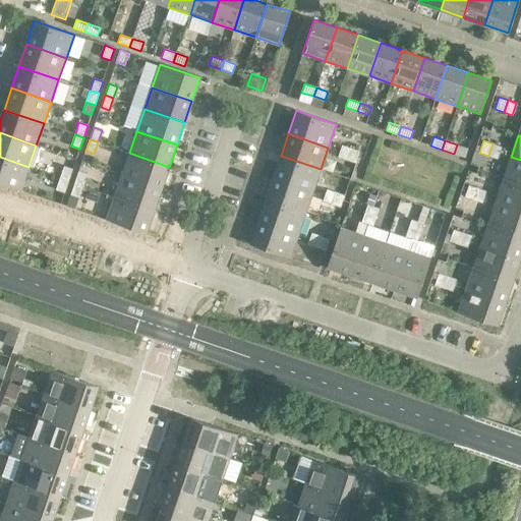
[(502,147),(493,143),(488,156),(498,159),(502,147)]
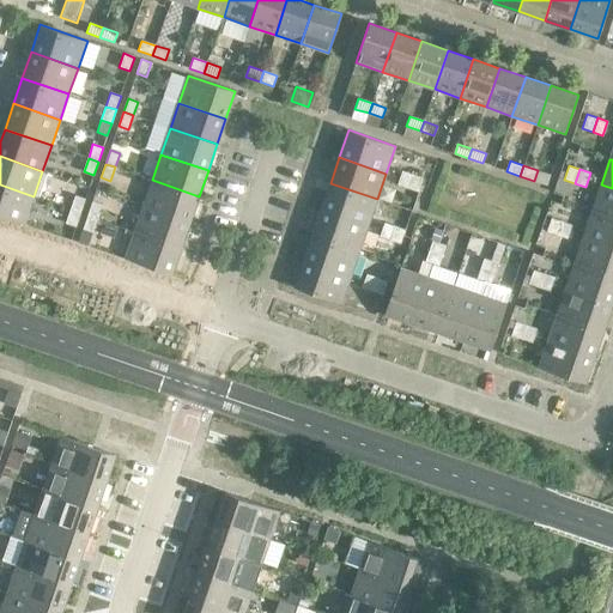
[(398,184),(407,188),(412,175),(402,171),(398,184)]
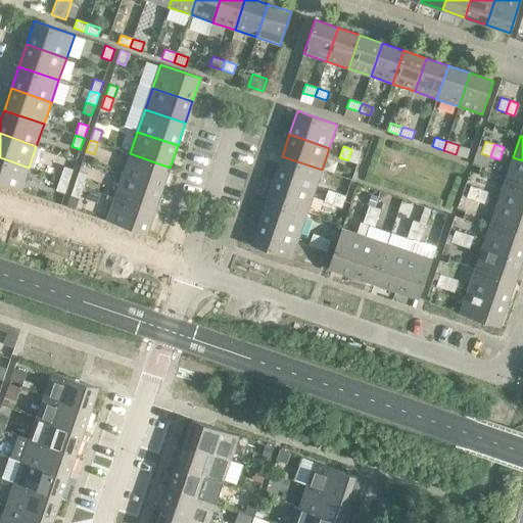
[(361,152),(351,149),(347,160),(357,163),(361,152)]
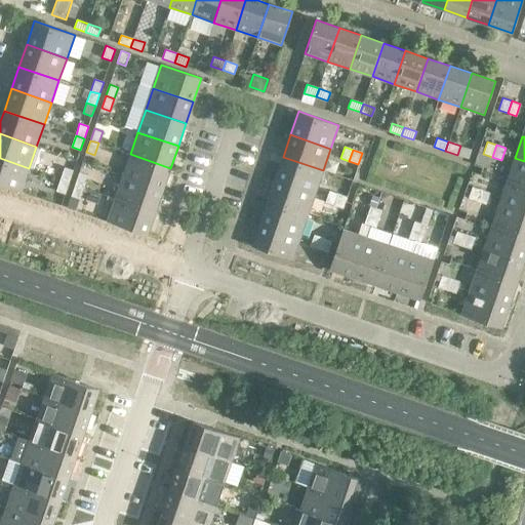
[(170,168),(130,154),(123,176),(163,190),(170,168)]
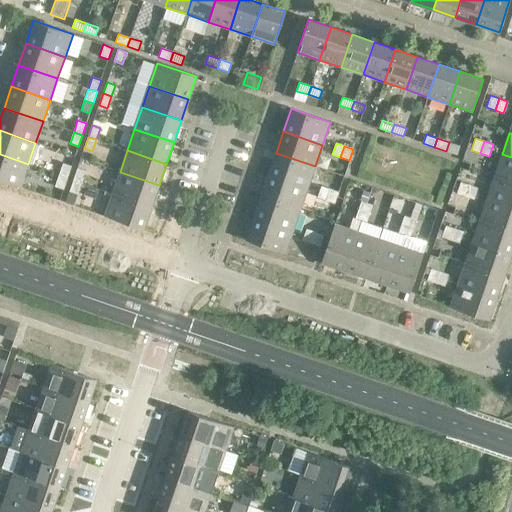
[(315,166),(276,153),(268,174),(308,188),(315,166)]
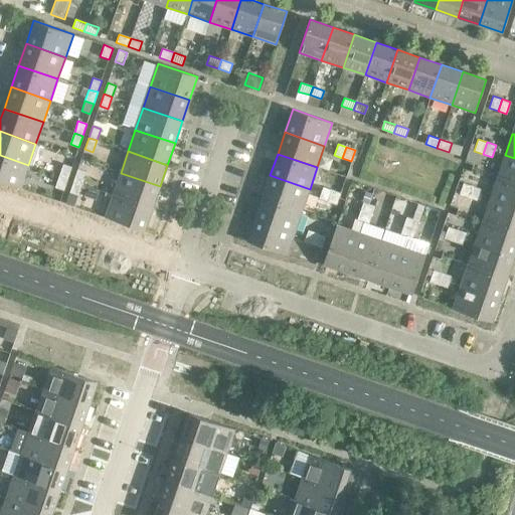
[(28,165),(0,155),(0,181),(20,188),(28,165)]
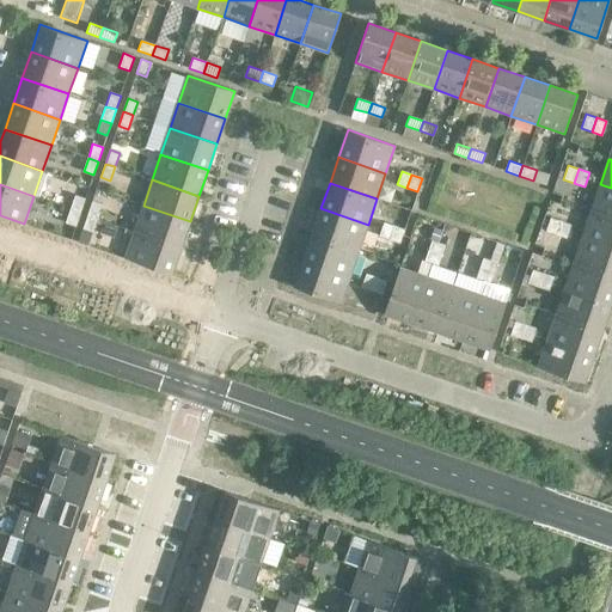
[(611,188),(600,184),(591,210),(611,216),(611,188)]
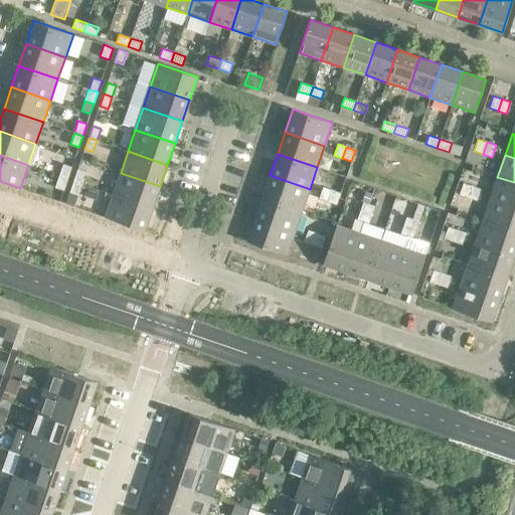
[(63,164),(59,176),(67,179),(71,167),(63,164)]
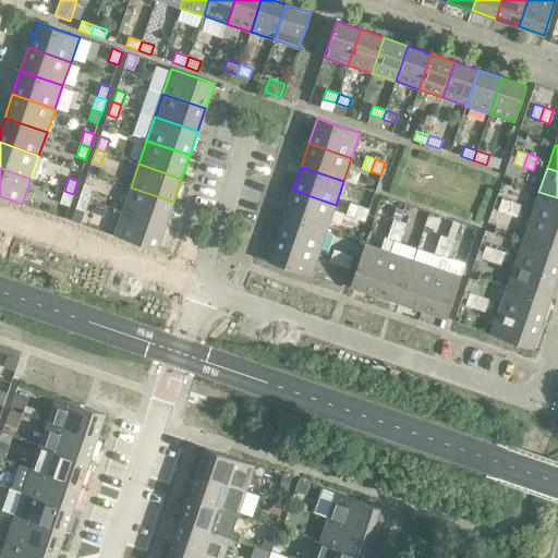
[(94,186),(84,183),(80,196),(89,198),(94,186)]
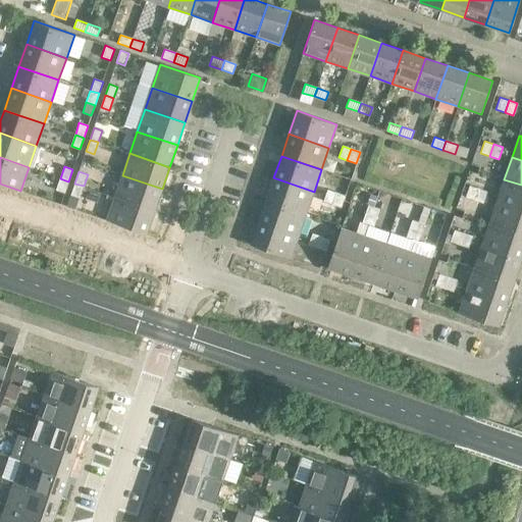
[(162,189),(122,175),(114,197),(155,211),(162,189)]
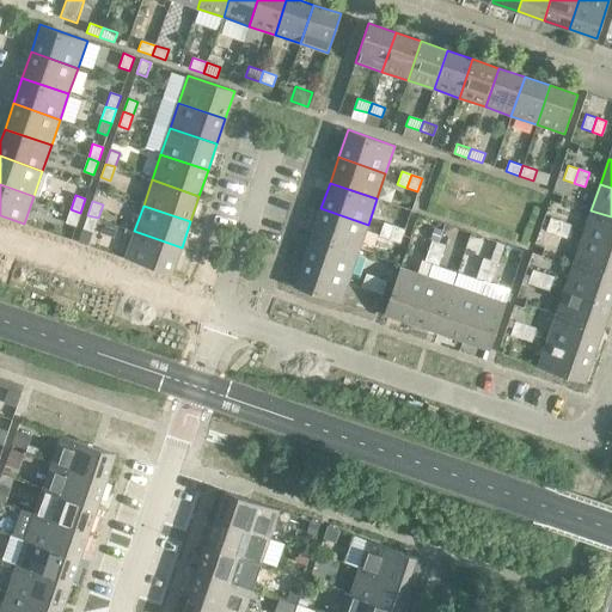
[(368,225),(320,208),(312,234),(359,250),(368,225)]
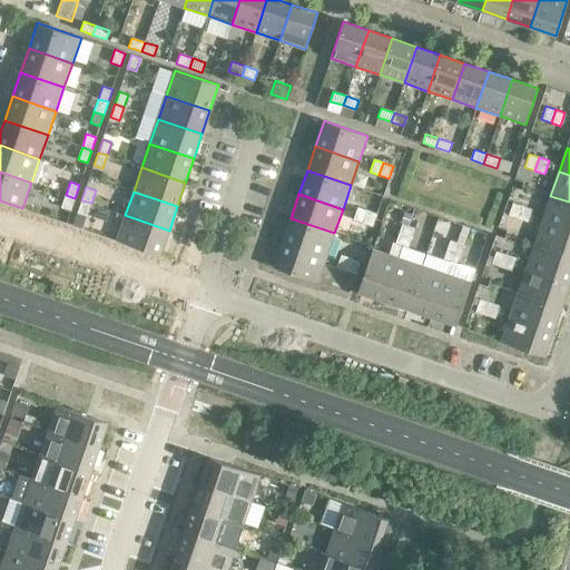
[(75,198),(66,195),(61,207),(70,210),(75,198)]
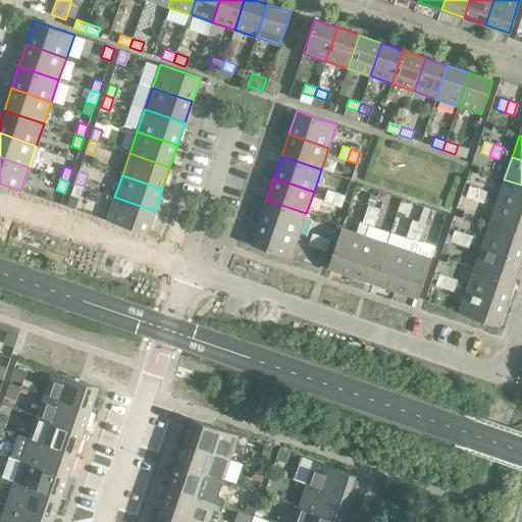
[(521,185),(504,179),(497,201),(521,209),(521,185)]
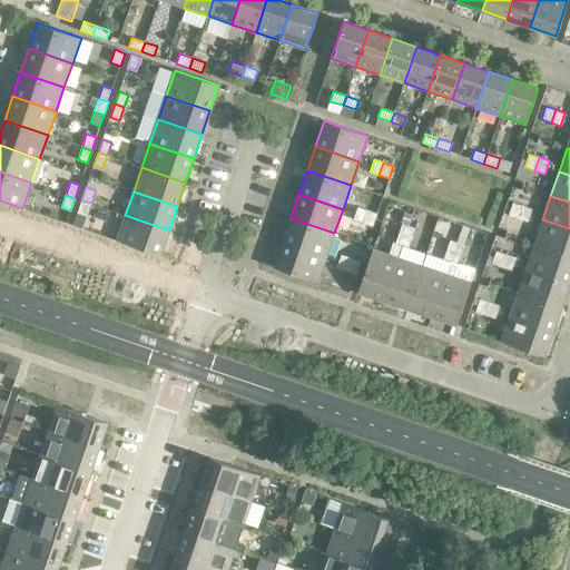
[(91,203),(81,200),(77,213),(87,216),(91,203)]
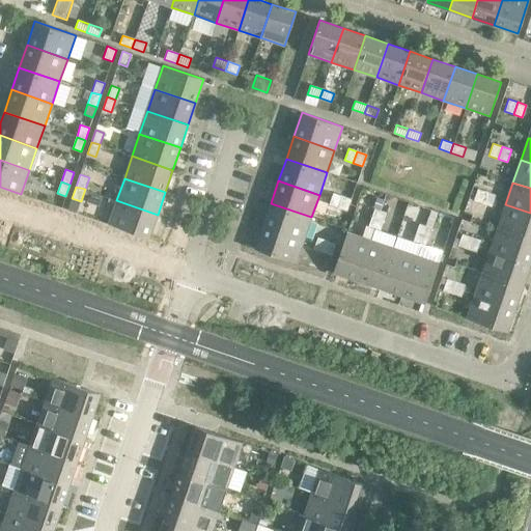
[(473,200),(482,203),(486,192),(477,189),(473,200)]
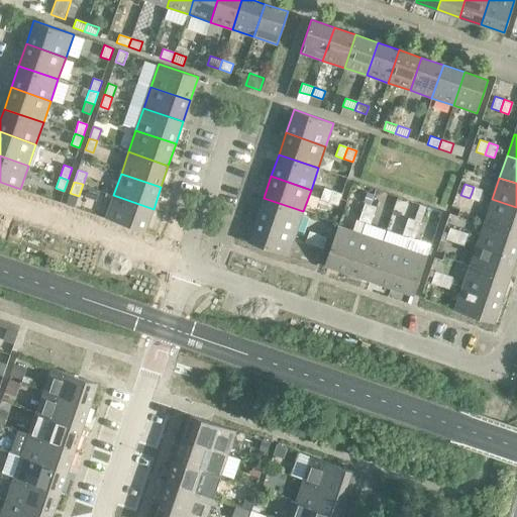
[(483,190),(474,187),(470,198),(479,201),(483,190)]
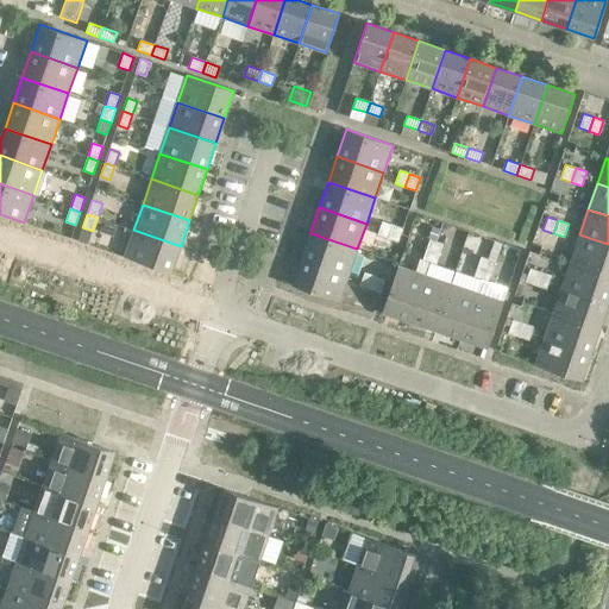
[(377,234),(388,238),(393,225),(382,221),(377,234)]
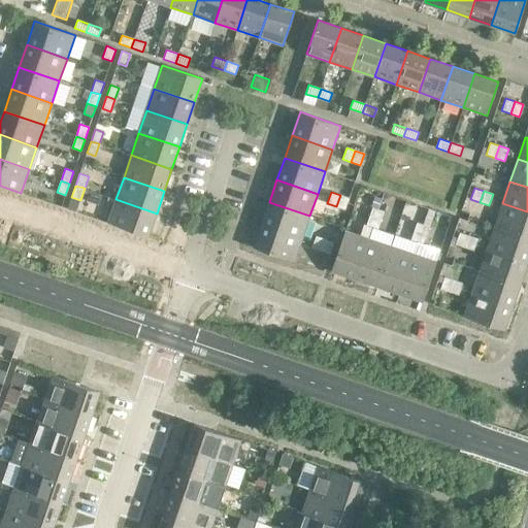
[(349,198),(340,195),(336,206),(344,209),(349,198)]
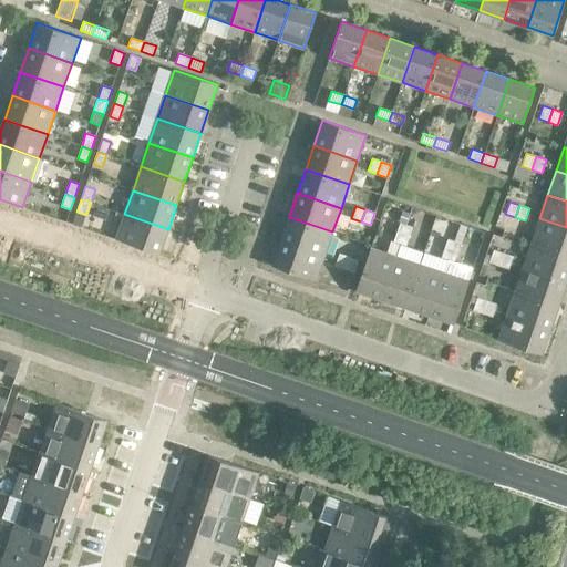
[(402,210),(398,222),(405,224),(409,214),(402,210)]
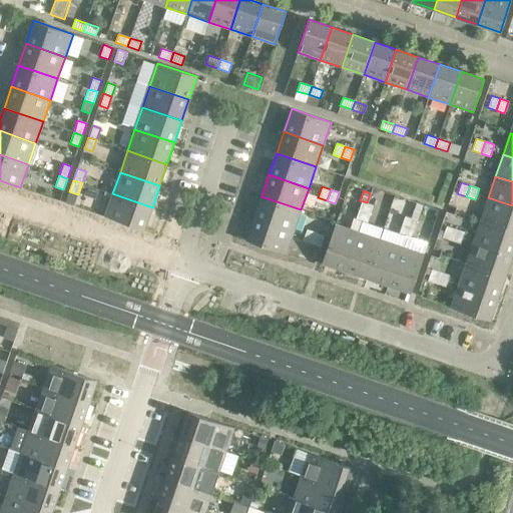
[(78,194),(69,191),(65,202),(74,205),(78,194)]
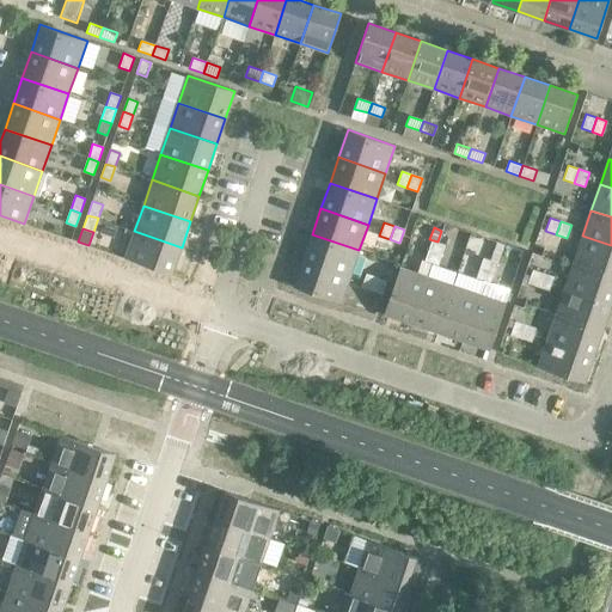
[(182,248),(134,231),(126,258),(172,274),(182,248)]
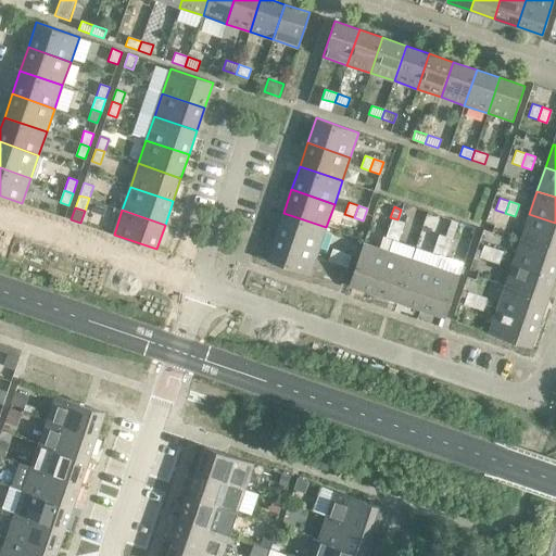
[(326,227),(283,213),(276,236),(318,251),(326,227)]
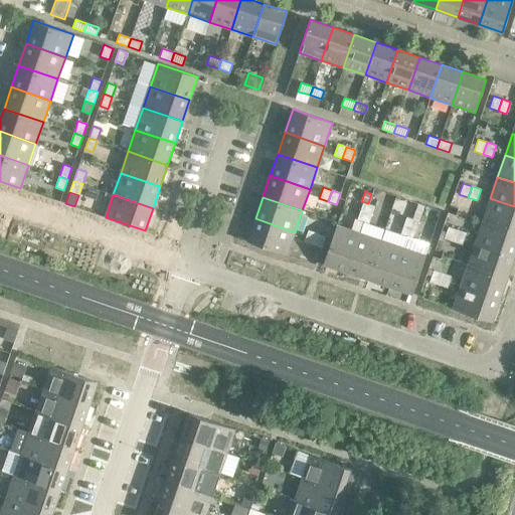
[(514,206),(490,198),(483,220),(514,231),(514,206)]
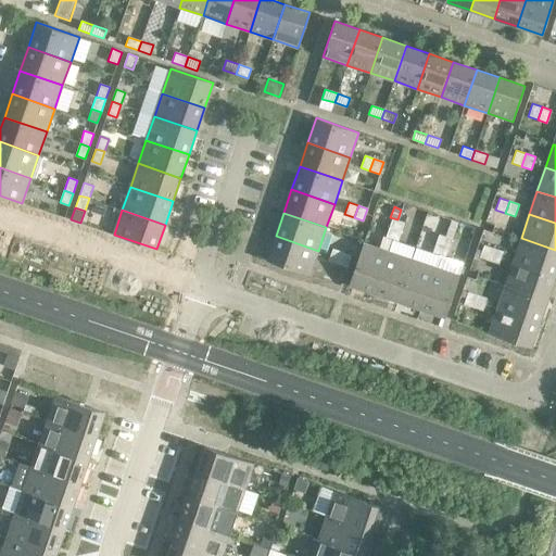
[(392,218),(389,228),(402,232),(405,223),(392,218)]
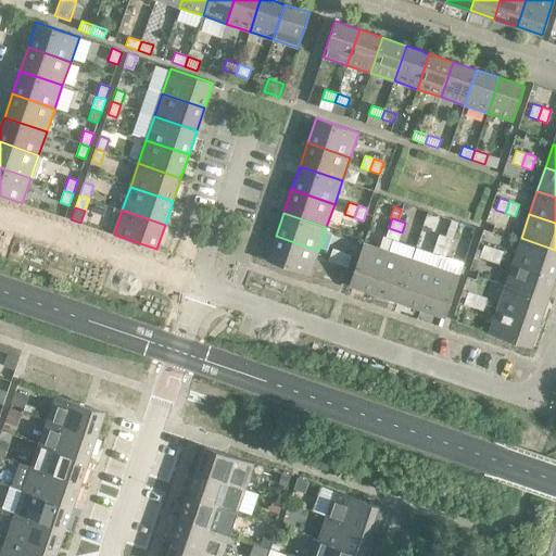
[(402,232),(389,228),(386,237),(399,241),(402,232)]
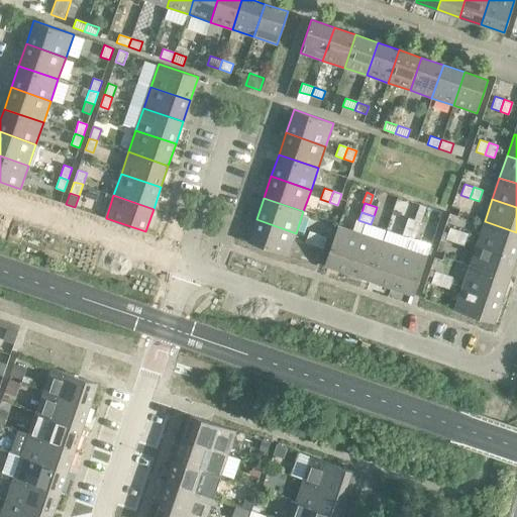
[(408,218),(405,227),(417,230),(420,222),(408,218)]
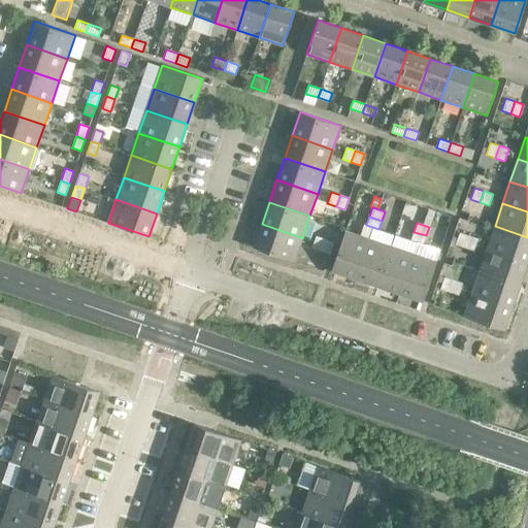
[(302,238),(262,224),(254,248),(294,261),(302,238)]
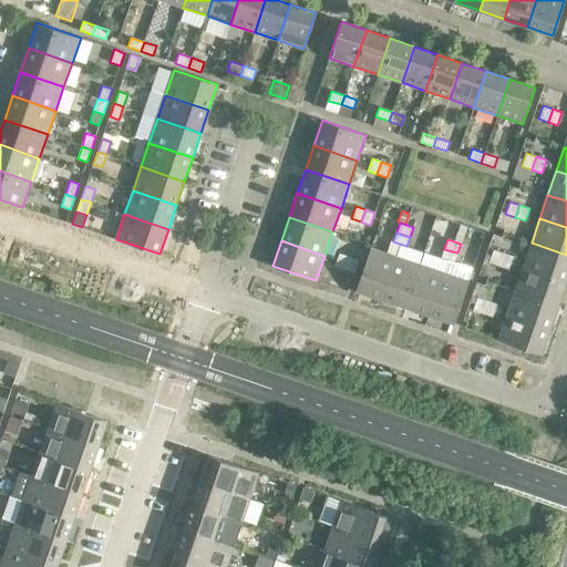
[(566,279),(566,255),(532,243),(523,267),(566,281),(566,279)]
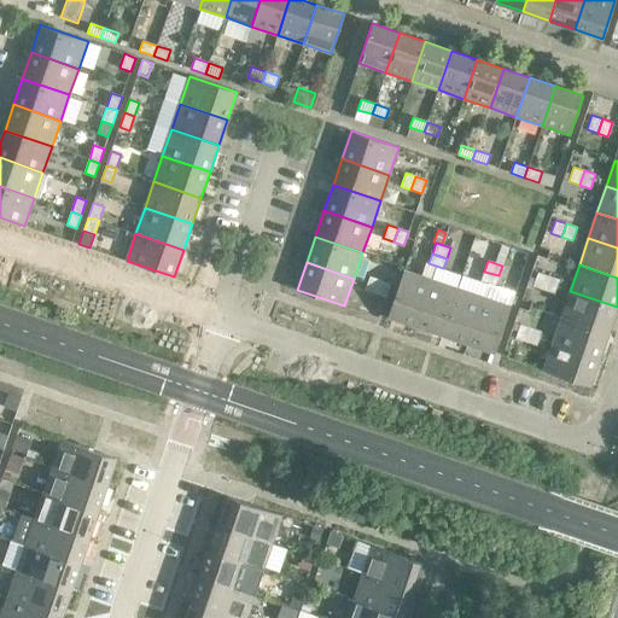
[(431,279),(404,269),(388,318),(415,326),(431,279)]
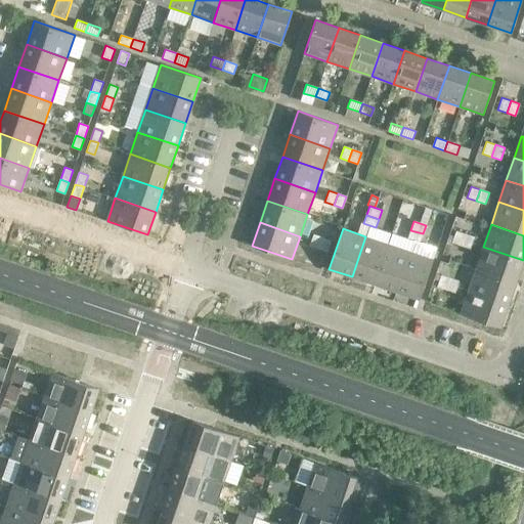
[(423,233),(410,230),(407,238),(420,243),(423,233)]
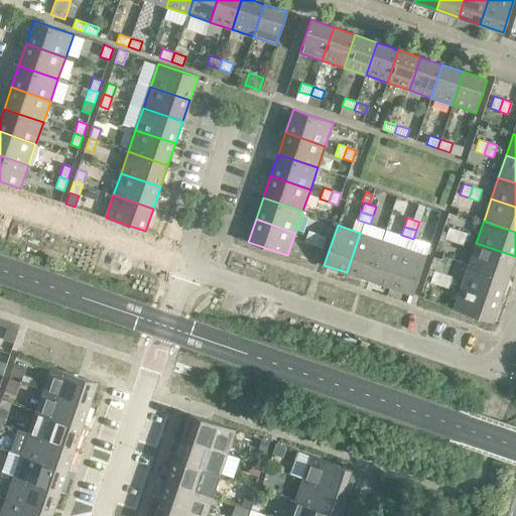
[(445,239),(454,242),(458,230),(449,227),(445,239)]
